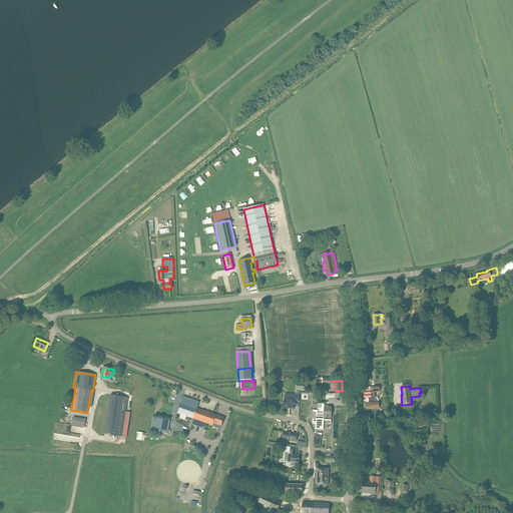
[(366,392),(365,392),(366,399),(369,398),(369,404),(366,404),(367,410),(373,409),(372,403),(371,395),(371,394),(371,391),(370,387),(365,387),(366,392)]
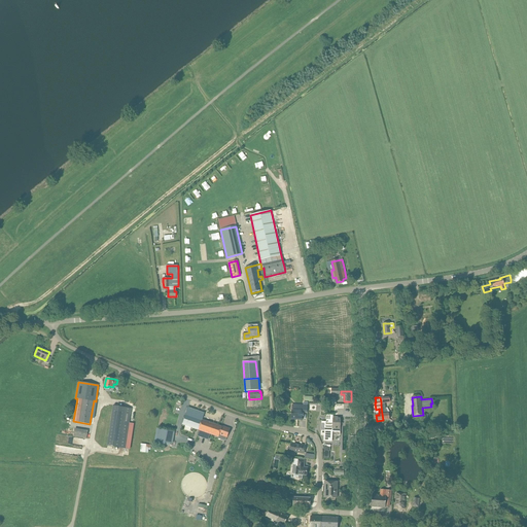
[(302,420),(303,405),(292,405),(292,410),(291,418),(297,419),(297,420),(302,420)]
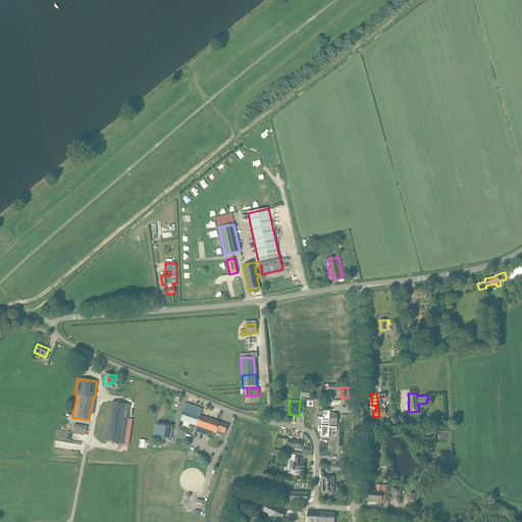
[(381,401),(377,401),(377,402),(378,410),(379,416),(385,415),(385,410),(385,409),(384,410),(384,409),(381,404),(381,401)]
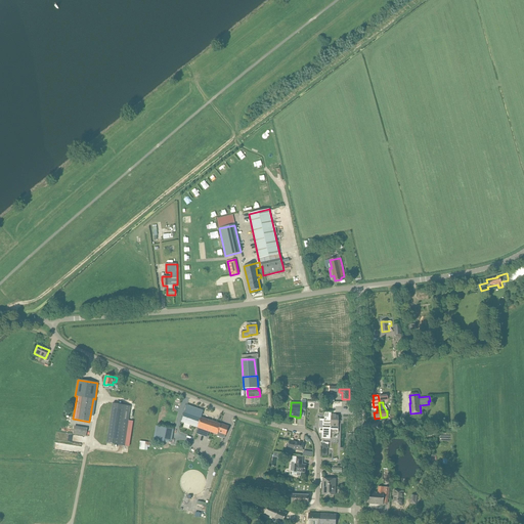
[(106,443),(124,446),(130,406),(113,403),(106,443)]
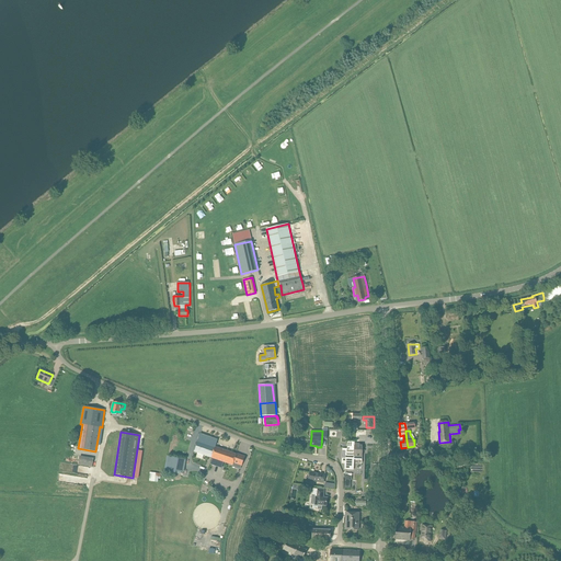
[(241,466),(243,461),(244,457),(237,454),(227,450),(215,447),(217,439),(199,434),(198,439),(194,451),(232,465),(233,464),(241,466)]
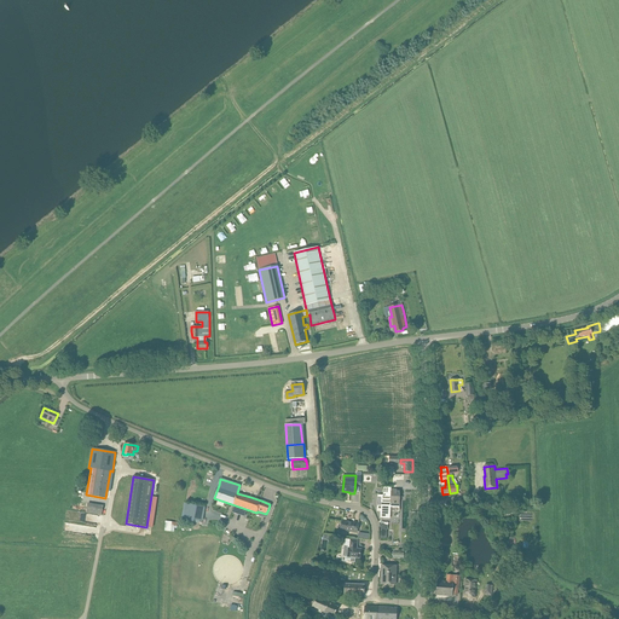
[(381,496),(381,503),(386,503),(389,504),(389,507),(391,507),(399,508),(400,508),(400,497),(399,497),(400,490),(391,490),(391,487),(383,487),(383,496),(381,496)]
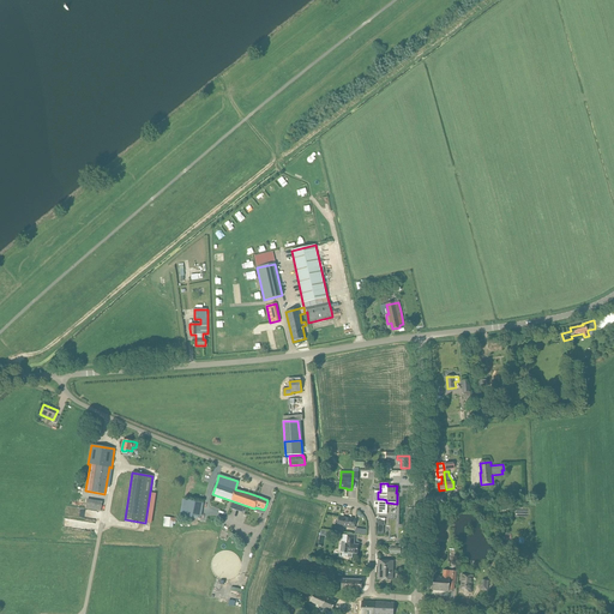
[(102,501),(86,499),(85,509),(101,511),(102,501)]
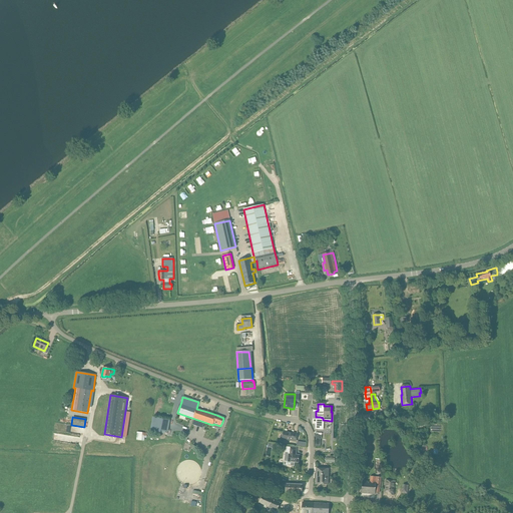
[(313,419),(313,424),(316,424),(316,429),(318,429),(320,430),(323,430),(324,420),(323,420),(323,418),(320,417),(316,417),(316,420),(314,419),(313,419)]
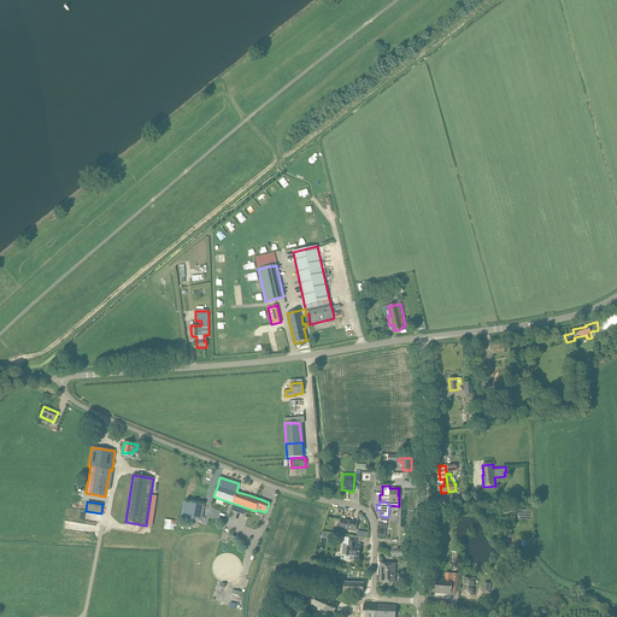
[(341,519),(340,528),(356,530),(357,522),(341,519)]
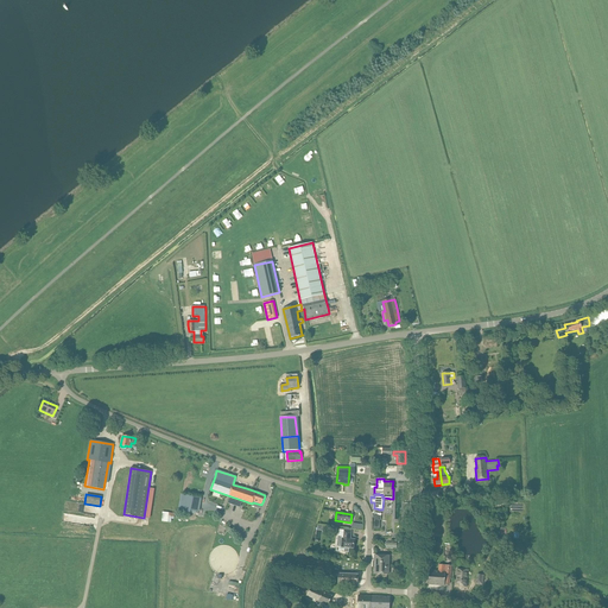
[(352,531),(346,530),(343,530),(342,538),(341,548),(354,549),(354,539),(350,539),(352,531)]
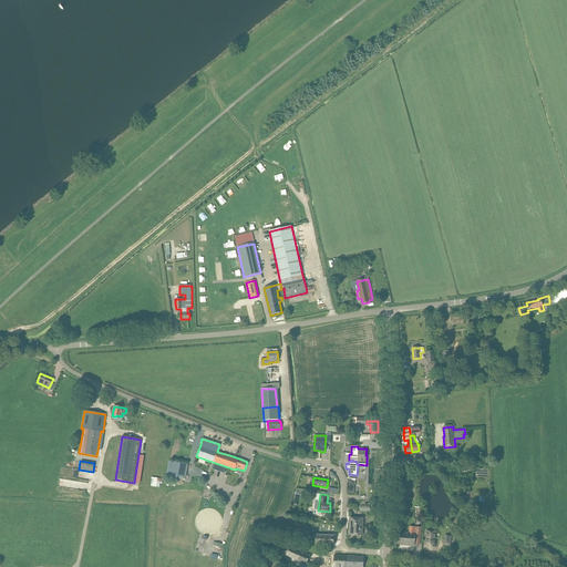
[(363,535),(363,518),(349,518),(349,535),(363,535)]
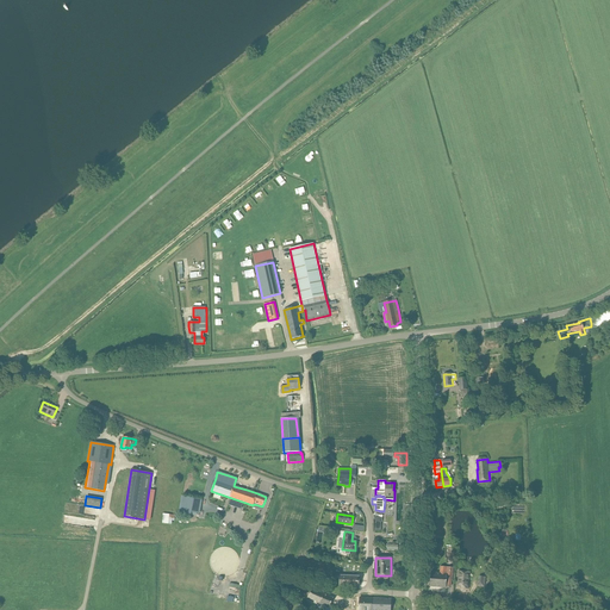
[(441,566),(440,573),(430,572),(429,586),(446,587),(446,586),(450,586),(452,580),(453,567),(441,566)]
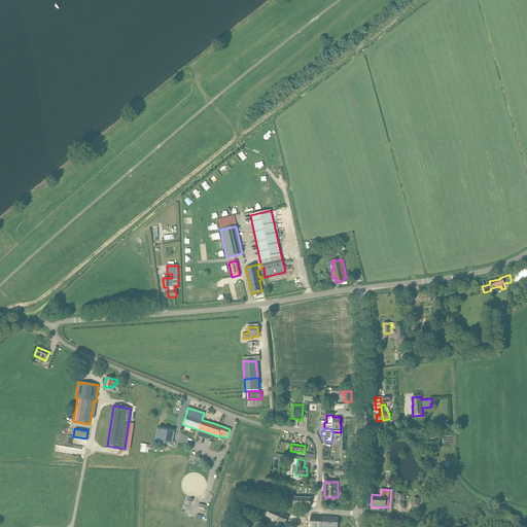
[(405,508),(406,503),(406,494),(396,493),(395,508),(405,508)]
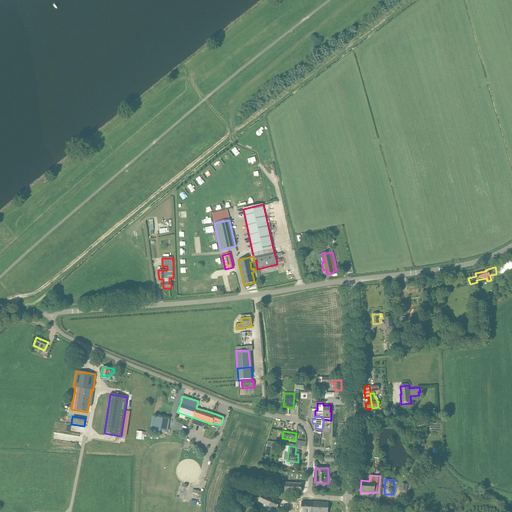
[(301,492),(302,484),(285,483),(285,492),(301,492)]
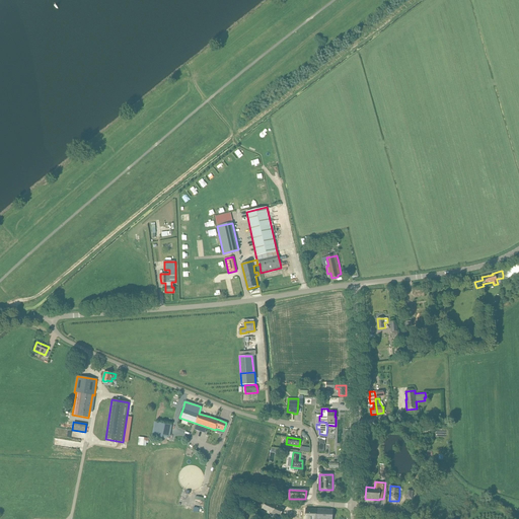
[(277,503),(271,501),(266,499),(262,509),(280,517),(284,509),(276,505),(277,503)]
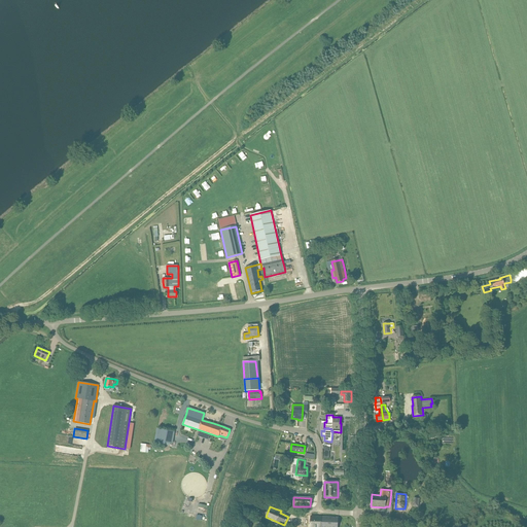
[(250,526),(254,518),(244,513),(240,522),(250,526)]
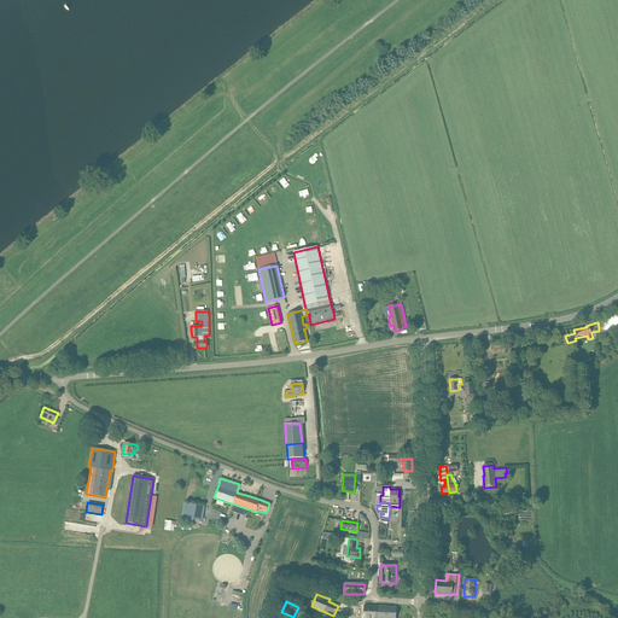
[(396,617),(396,607),(365,605),(363,617),(396,617)]
